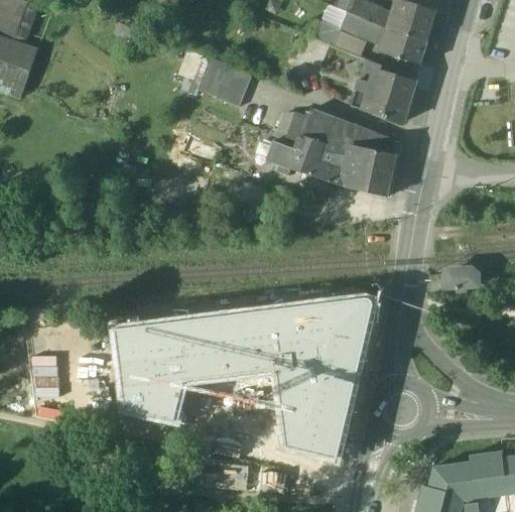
[(23,2),(18,0),(0,0),(0,36),(10,39),(23,2)]
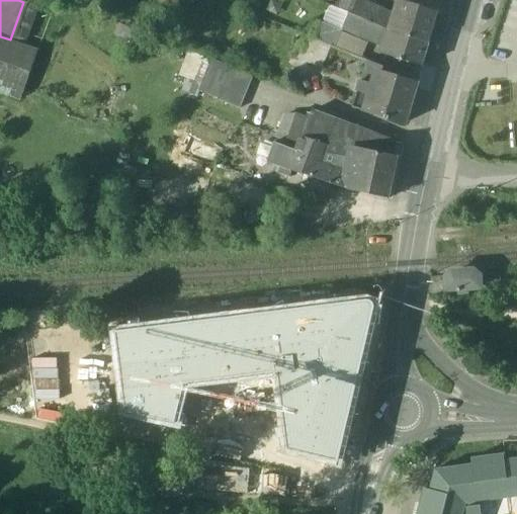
[(393,10),(369,0),(356,0),(352,10),(386,25),(393,12),(393,10)]
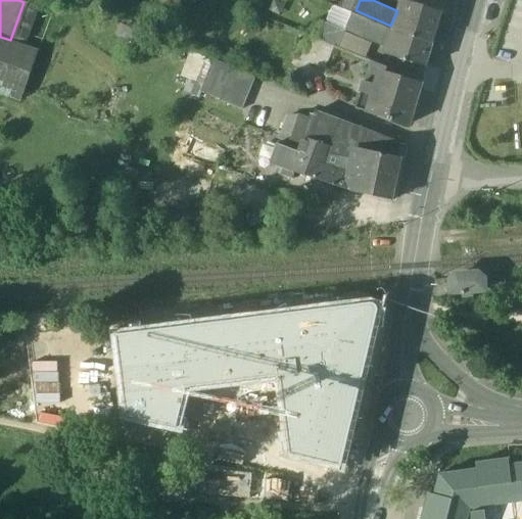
[(443,7),(415,0),(406,0),(397,29),(434,40),(443,7)]
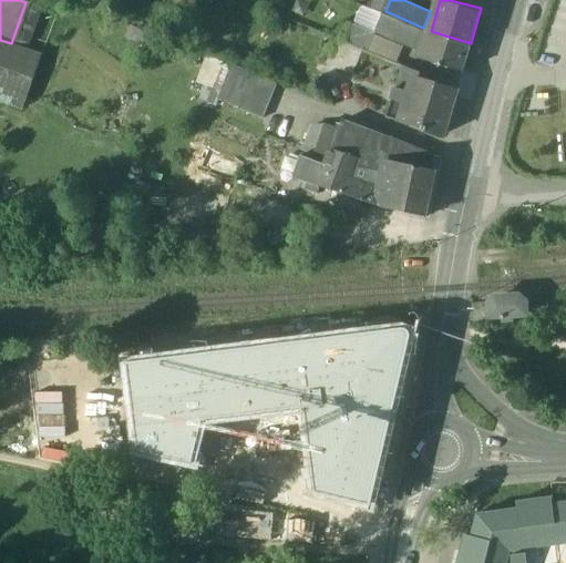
[(386,11),(383,11),(377,24),(426,44),(431,31),(423,28),(386,11)]
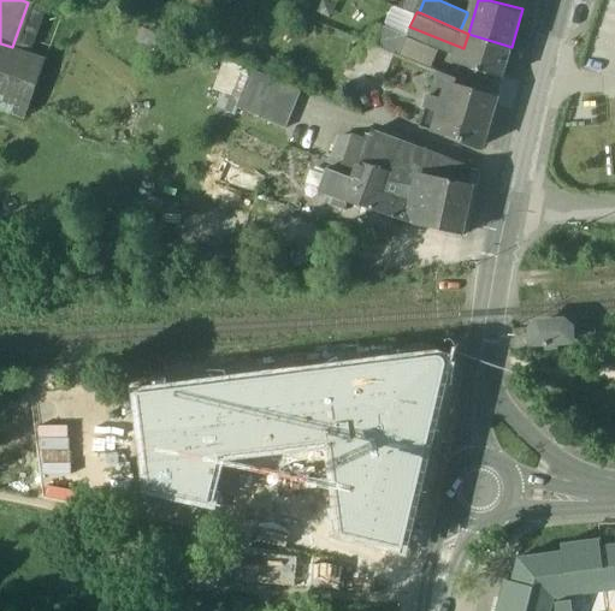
[(407,33),(383,23),(374,41),(395,49),(398,51),(407,33)]
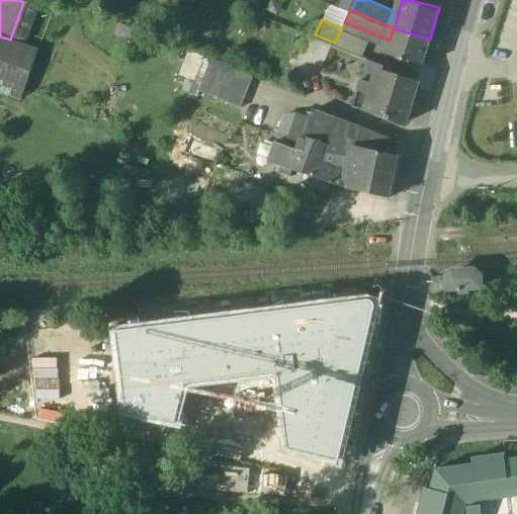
[(430,39),(394,28),(390,40),(386,51),(423,63),(430,39)]
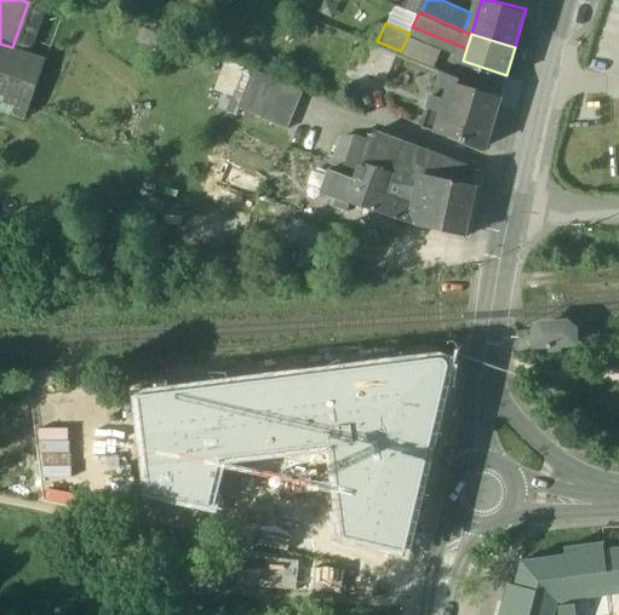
[(377,41),(364,36),(353,65),(387,78),(397,50),(377,41)]
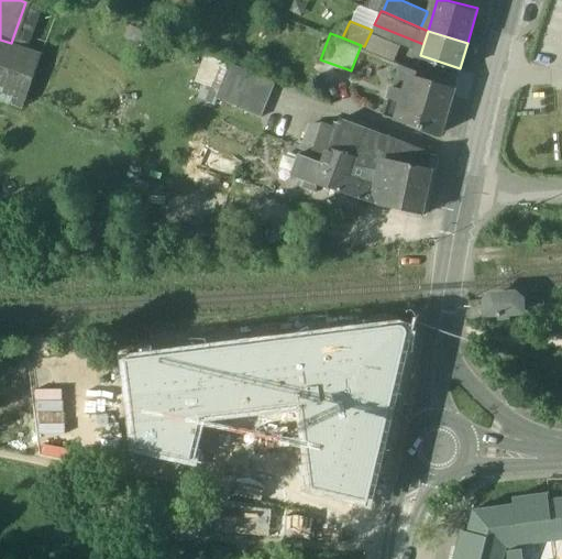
[(0,40),(0,98),(22,106),(41,54),(11,43),(0,40)]
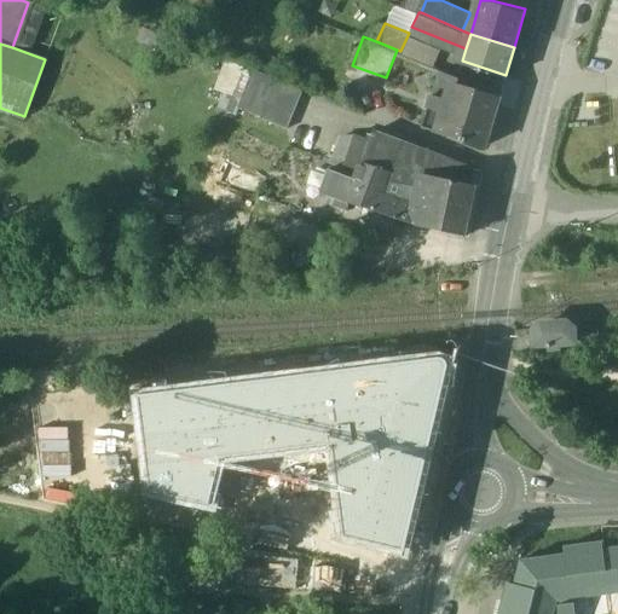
[(438,68),(421,125),(437,131),(452,82),(455,82),(457,75),(438,68)]
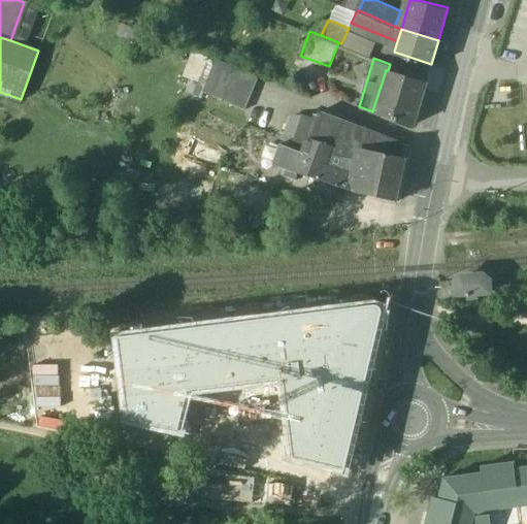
[(237,66),(224,98),(244,107),(258,74),(237,66)]
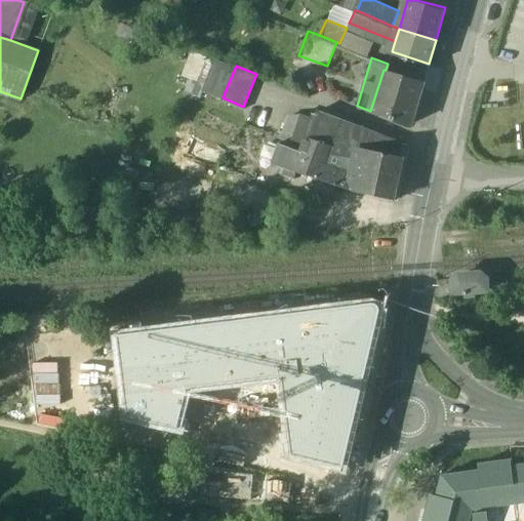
[(386,70),(384,70),(370,111),(410,122),(422,82),(386,70)]
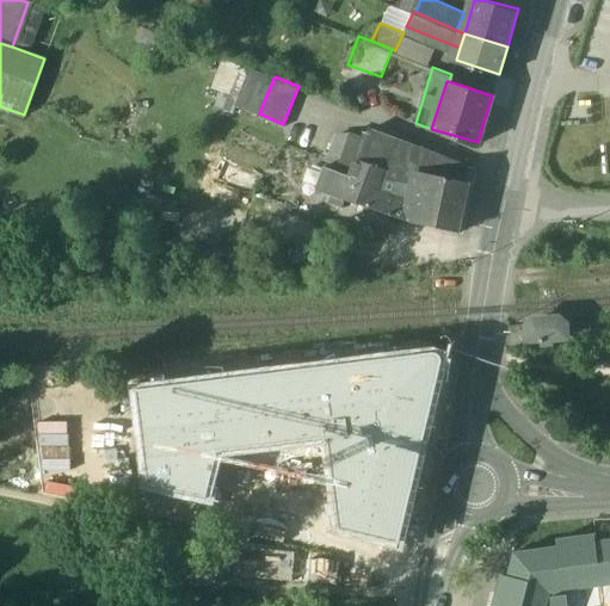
[(396,137),(370,127),(367,136),(355,167),(351,175),(344,199),(365,206),(370,208),(376,191),(396,137)]
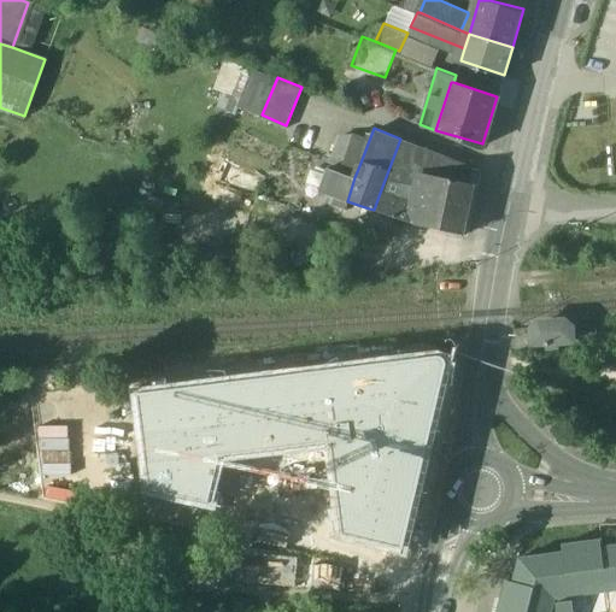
[(370,137),(355,131),(351,140),(342,163),(358,169),(370,137)]
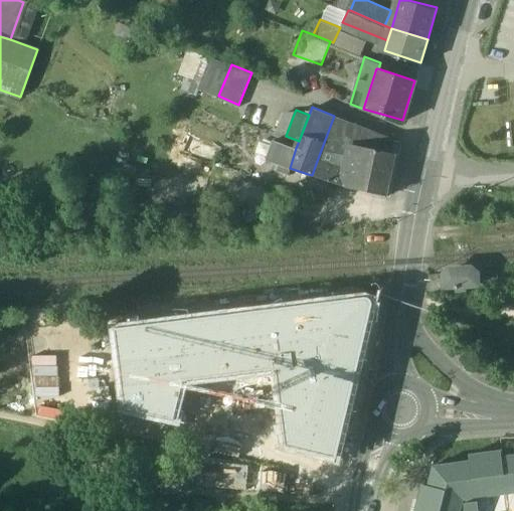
[(283,113),(276,132),(286,136),(293,117),(283,113)]
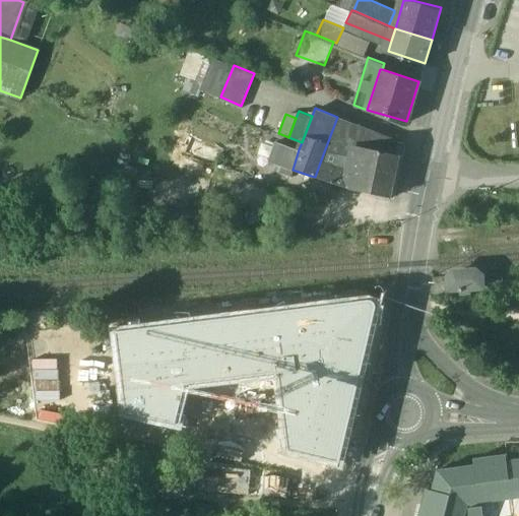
[(396,138),(337,117),(320,163),(346,172),(354,179),(362,146),(393,152),(396,138)]
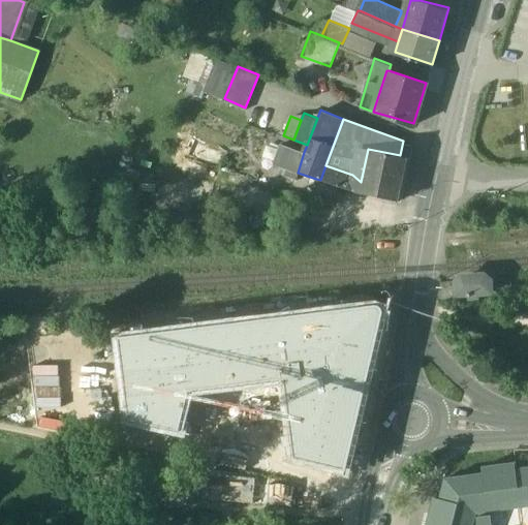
[(304,152),(280,143),(273,163),(285,168),(297,173),(298,173),(304,152)]
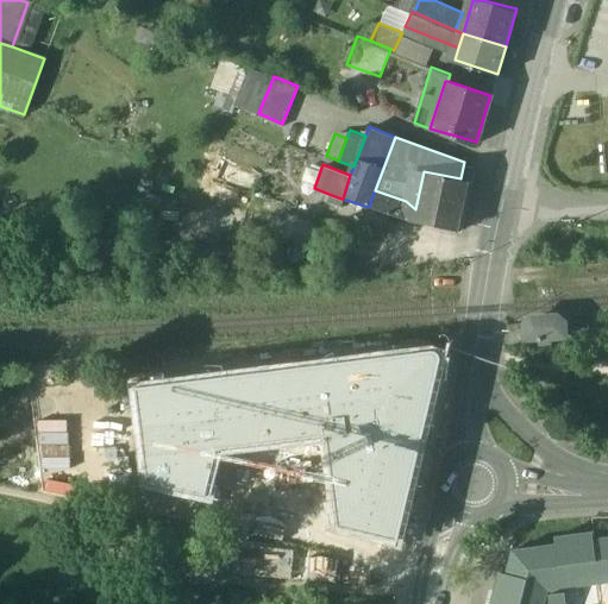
[(461,178),(424,171),(415,209),(413,221),(458,230),(469,180),(461,178)]
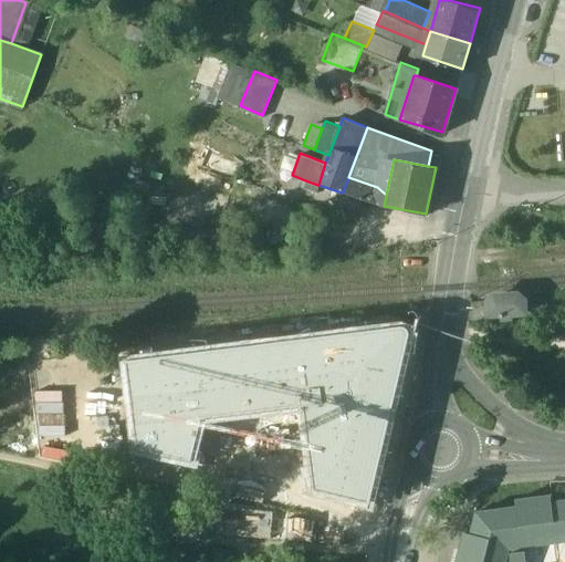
[(317,185),(305,180),(303,187),(316,191),(318,185),(317,185)]
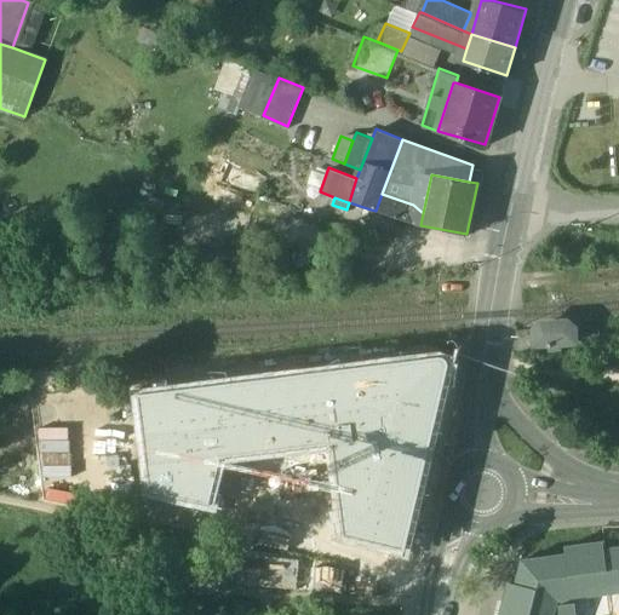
[(376,211),(371,210),(364,233),(389,240),(396,217),(376,211)]
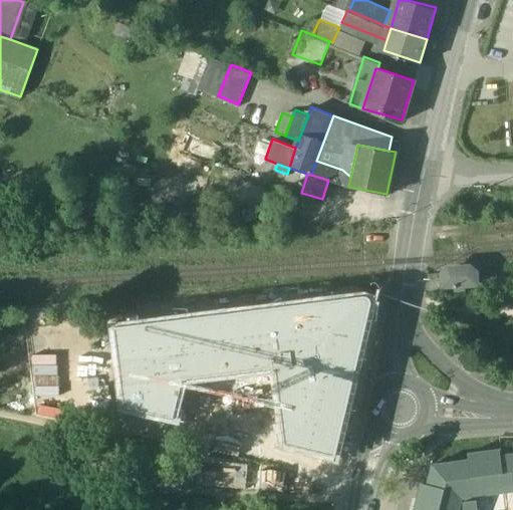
[(467,265),(448,267),(443,274),(444,283),(474,281),(474,270),(471,268),(467,265)]
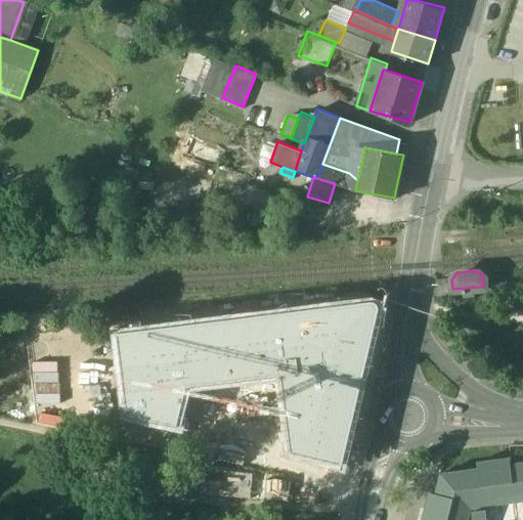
[(285,459),(339,470),(376,303),(109,334),(120,423),(182,436),(190,392),(277,383),(285,459)]
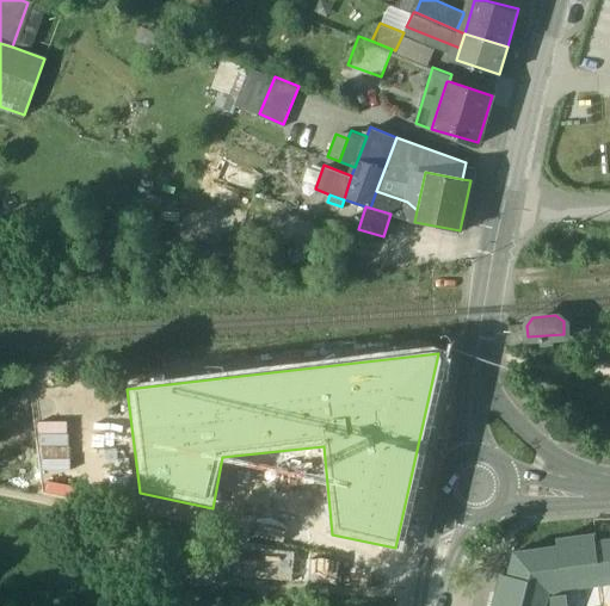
[(511,558),(507,573),(500,570),(491,605),(568,605),(567,588),(609,582),(609,536),(597,538),(596,531),(556,537),(558,543),(522,548),(523,551),(522,556),(519,558),(515,560),(511,558)]
